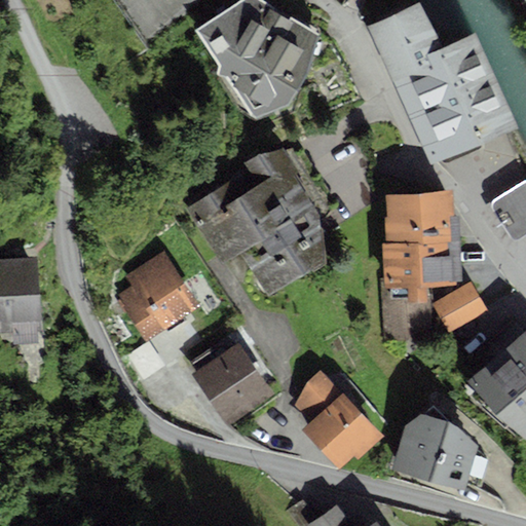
[(262,0),(239,0),(194,29),(218,65),(216,74),(224,76),(253,118),(289,103),(308,71),(317,33),(262,0)]
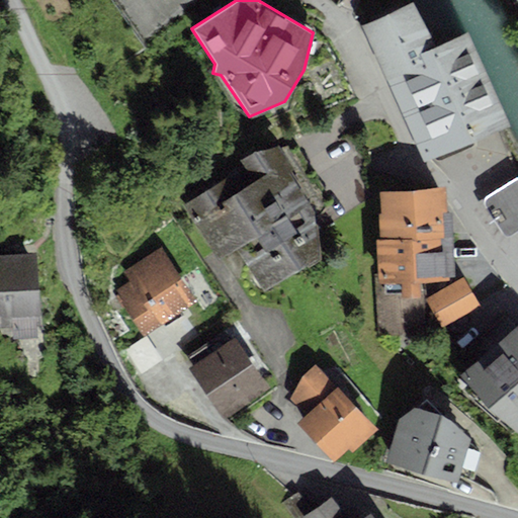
[(414,2),(361,26),(387,83),(426,65),(420,53),(434,47),(414,2)]
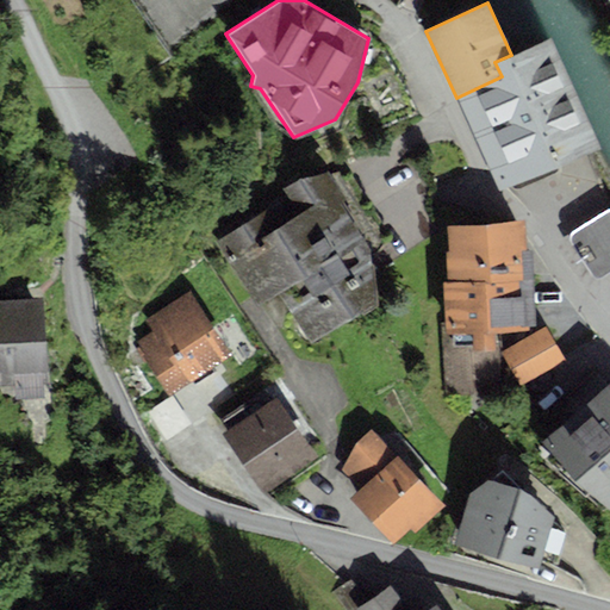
[(598,148),(551,38),(511,55),(495,62),(502,76),(456,98),(498,191),(598,148)]
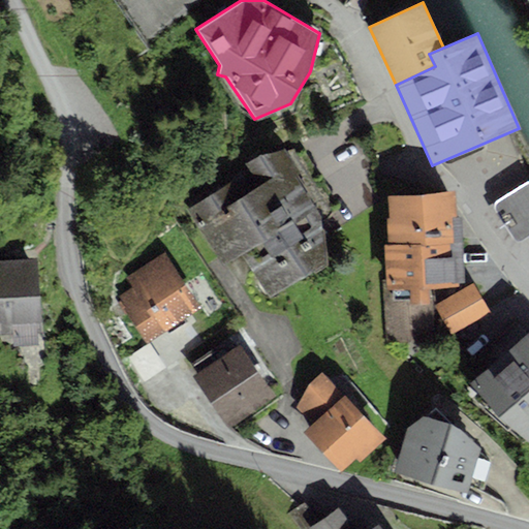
[(232,180),(189,210),(224,265),(241,254),(269,296),(327,265),(322,227),(334,214),(292,149),(286,151),(284,148),(247,162),(261,185),(243,195),(232,180)]
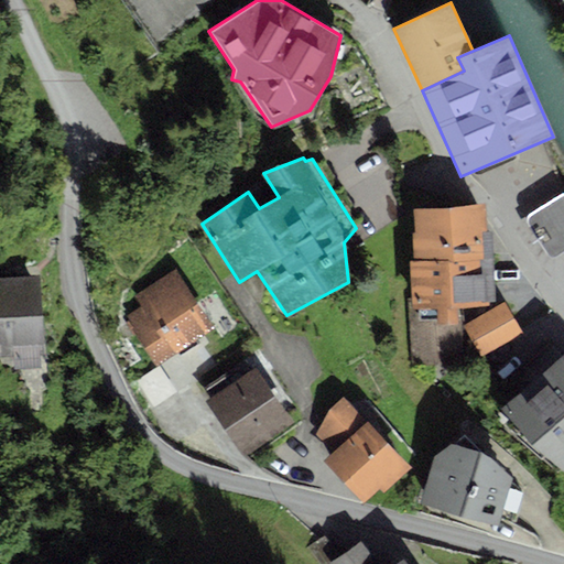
[(563,192),(562,193),(528,215),(525,216),(524,219),(524,223),(527,226),(545,255),(548,256),(550,257),(553,257),(556,257),(563,251),(563,192)]
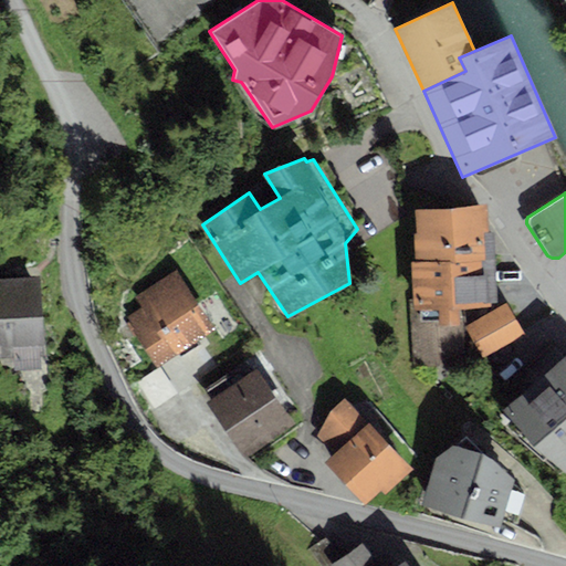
[(486,205),(415,209),(416,232),(413,232),(416,261),(494,257),(492,232),(488,232),(486,205)]
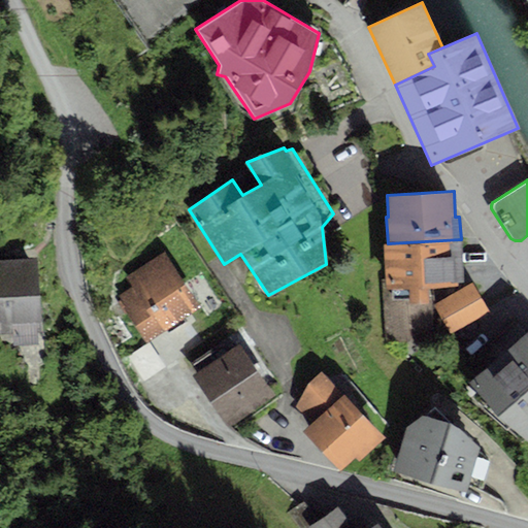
[(461,239),(388,243),(383,244),(386,290),(382,290),(385,340),(433,337),(431,288),(459,286),(458,283),(464,282),(461,239)]
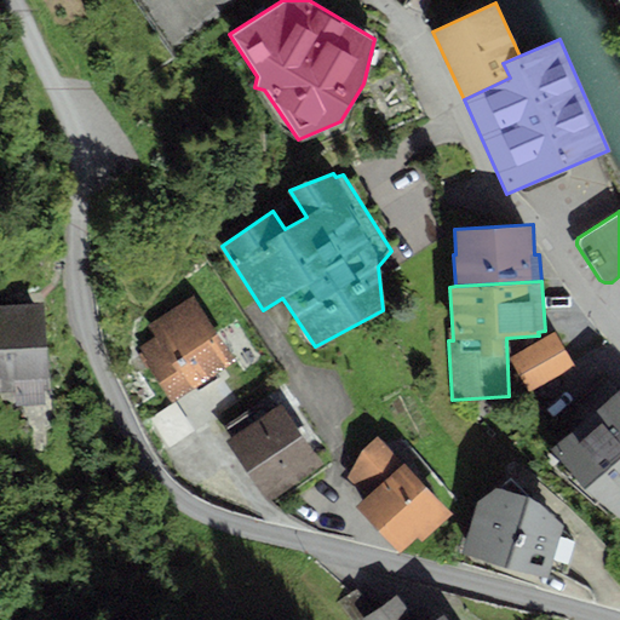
[(138,346),(173,400),(234,360),(193,296),(147,326),(154,337),(138,346)]
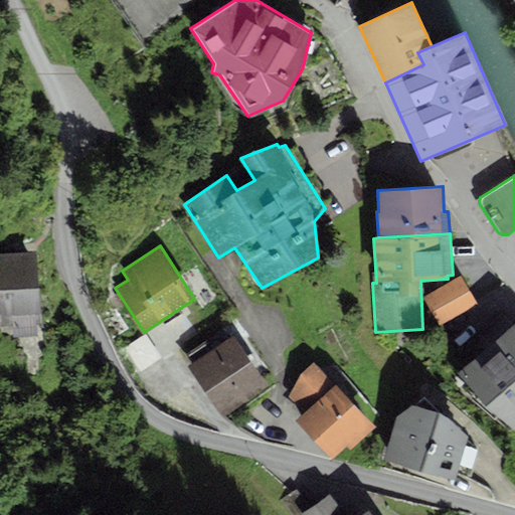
[(35,251),(0,253),(0,327),(12,327),(13,338),(37,336),(36,324),(41,323),(35,251)]
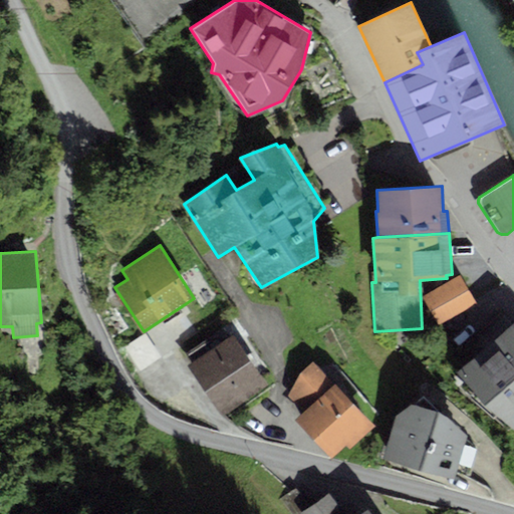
[(459,275),(423,296),(440,325),(476,304),(459,275)]
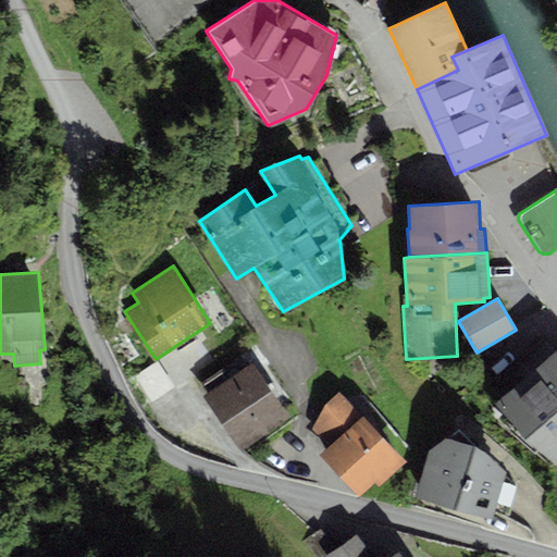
[(556,350),(494,404),(524,437),(556,467),(556,350)]
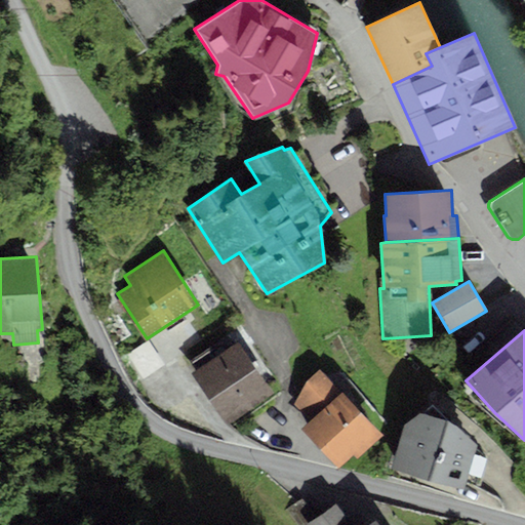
[(197,370),(192,373),(227,426),(273,395),(237,341),(233,345),(227,336),(191,361),(197,370)]
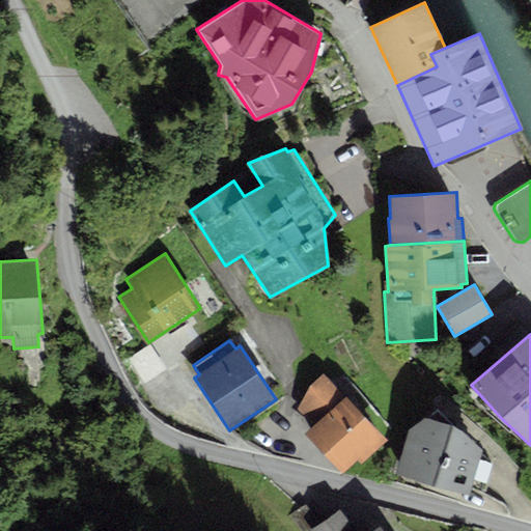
[(309,385),(298,409),(313,425),(304,434),(341,475),(356,462),(361,466),(389,440),(345,394),(344,395),(324,372),(309,385)]
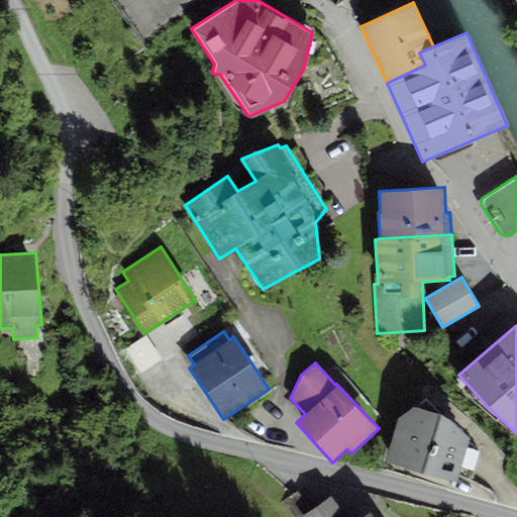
[(398,417),(386,460),(456,481),(470,438),(450,418),(413,406),(398,417)]
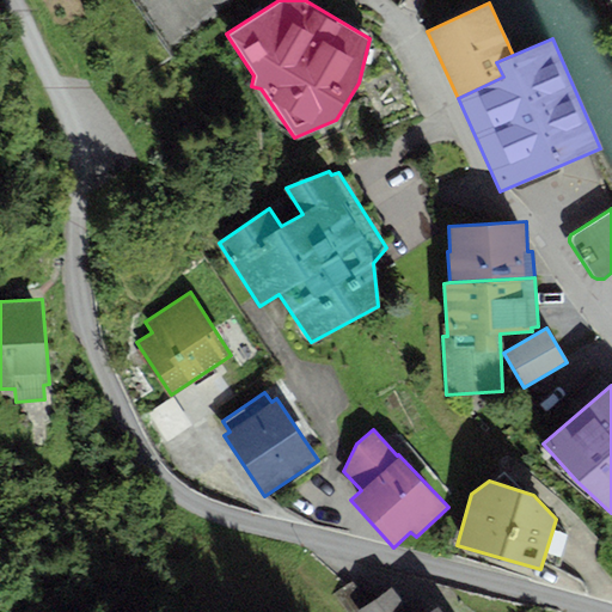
[(356,611),(367,604),(352,581),(332,594),(344,611),(356,611)]
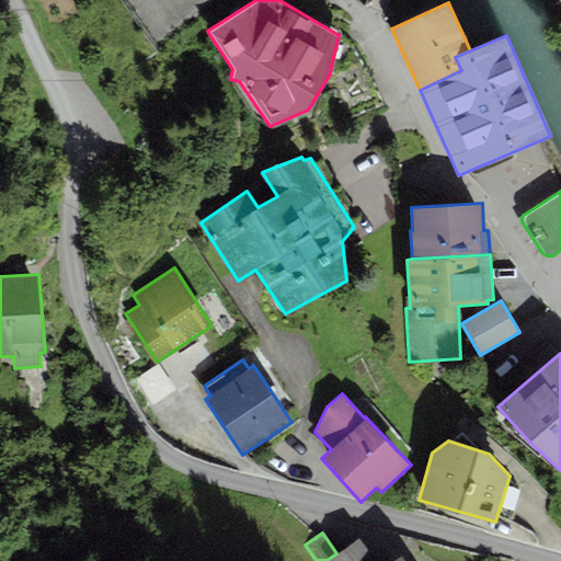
[(390,560),(379,560),(361,535),(336,553),(327,560),(408,560),(401,553),(390,560)]
